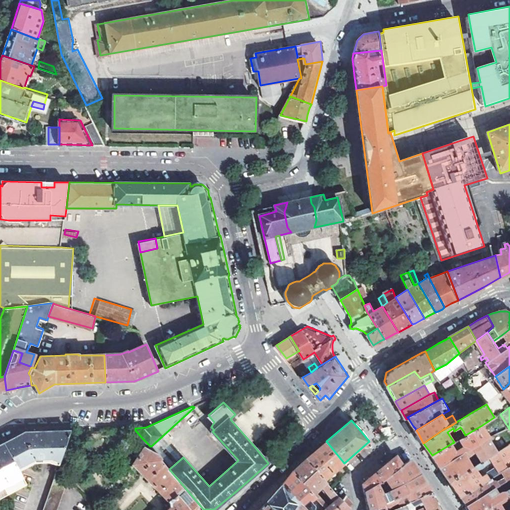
[(473,447),(489,437),(482,425),(465,435),(460,438),(464,445),(456,450),(452,443),(432,455),(435,459),(439,464),(440,466),(465,452),(473,447)]
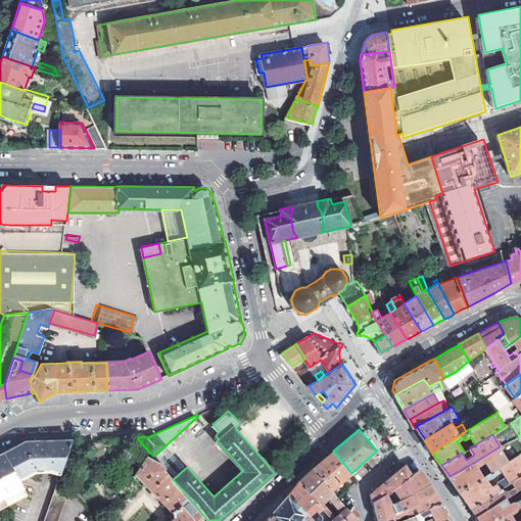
[(53,470),(61,473),(73,439),(27,441),(0,455),(0,508),(29,493),(20,479),(36,471),(53,470)]
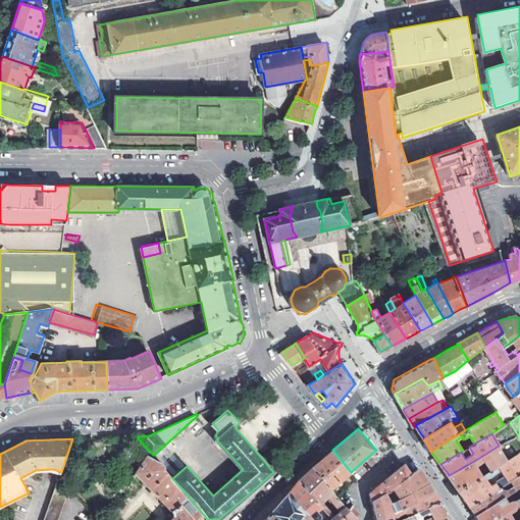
[(474,444),(472,439),(460,447),(463,451),(469,447),(474,444)]
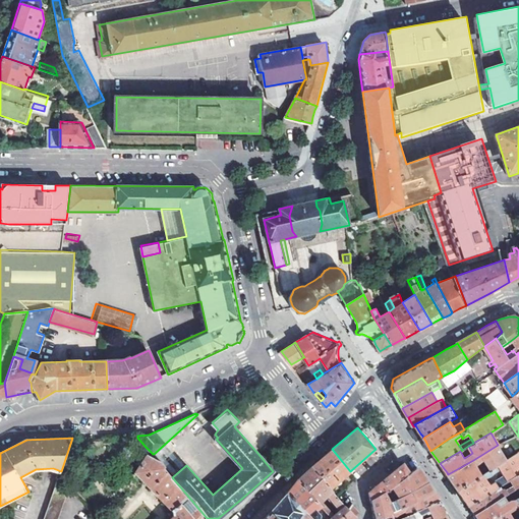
[(493,468),(507,459),(504,455),(498,445),(481,455),(487,464),(489,463),(493,468)]
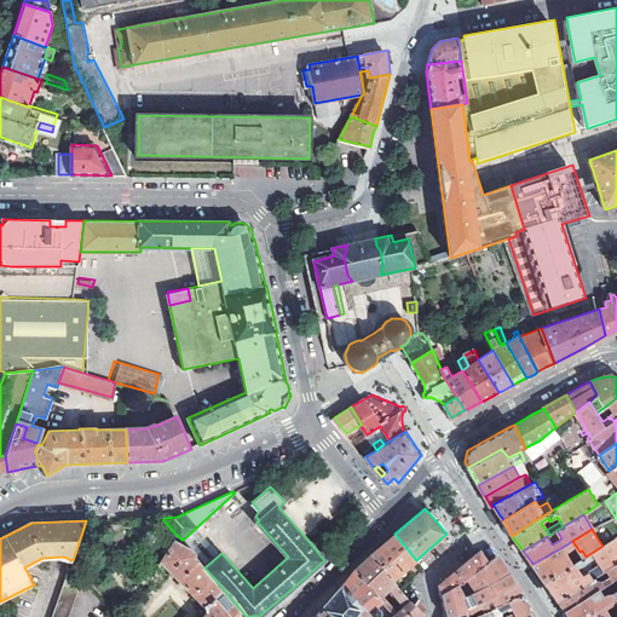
[(391,536),(372,554),(393,580),(416,560),(395,534),(391,536)]
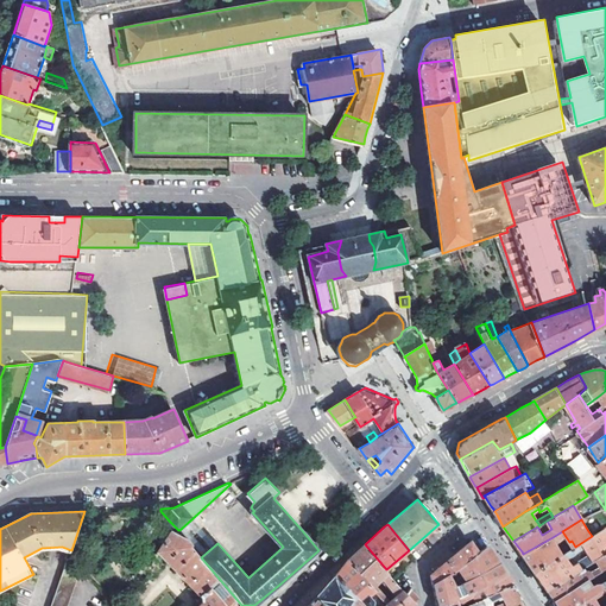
[(597,560),(605,554),(605,528),(592,536),(575,547),(563,554),(536,572),(537,575),(547,588),(549,591),(578,572),(581,569),(576,560),(570,563),(567,559),(587,548),(594,561),(597,560)]
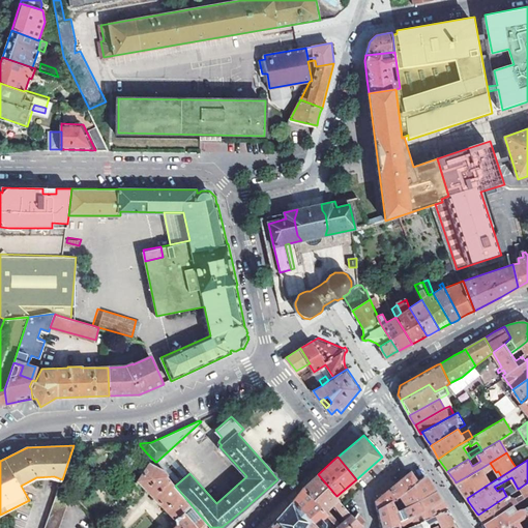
[(140,471),(144,472),(151,462),(148,461),(140,471)]
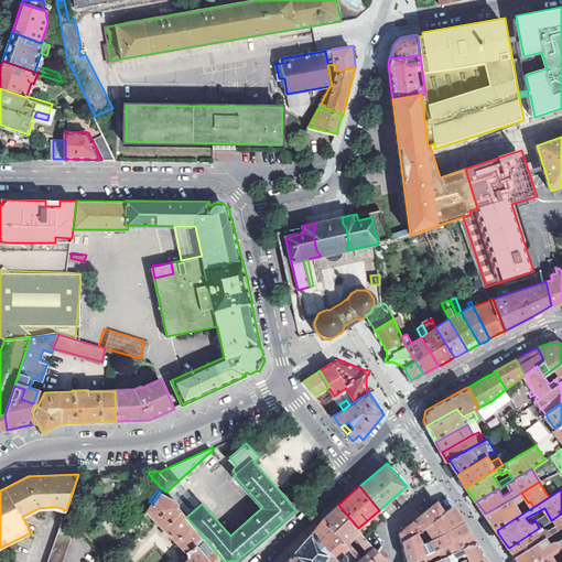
[(224,561),(186,517),(177,507),(179,505),(176,501),(175,499),(163,494),(161,492),(153,503),(148,511),(188,553),(187,558),(183,561),(224,561)]
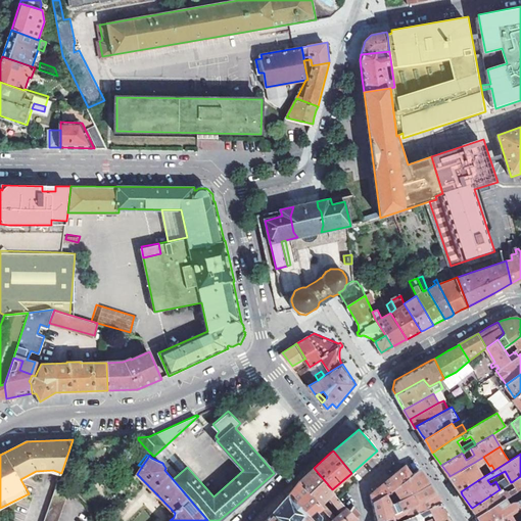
[(461,491),(484,476),(475,462),(450,476),(452,479),(454,481),(461,491)]
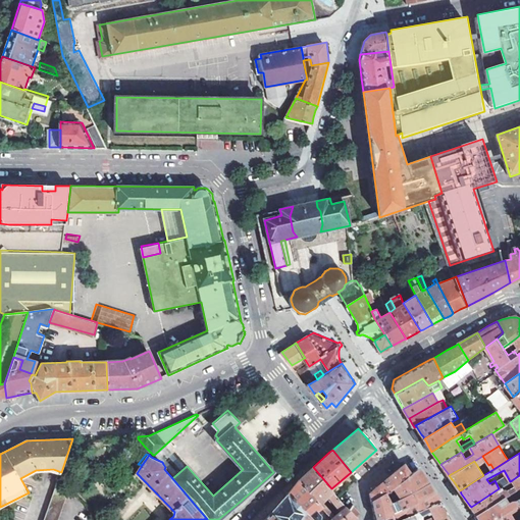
[(371,491),(373,501),(384,492),(393,487),(412,474),(409,469),(406,464),(371,491)]
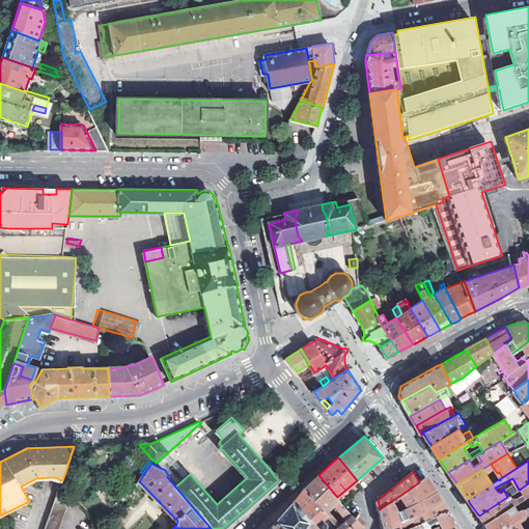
[(346,518),(338,526),(340,528),(361,528),(367,522),(361,516),(358,516),(356,519),(337,497),(318,475),(307,485),(304,488),(326,511),(333,504),(336,507),(335,508),(339,512),(340,511),(346,518)]
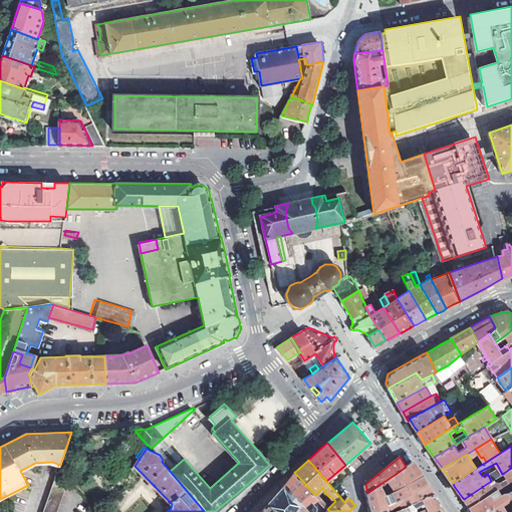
[(387,480),(393,490),(424,475),(423,473),(419,467),(414,460),(406,467),(387,480)]
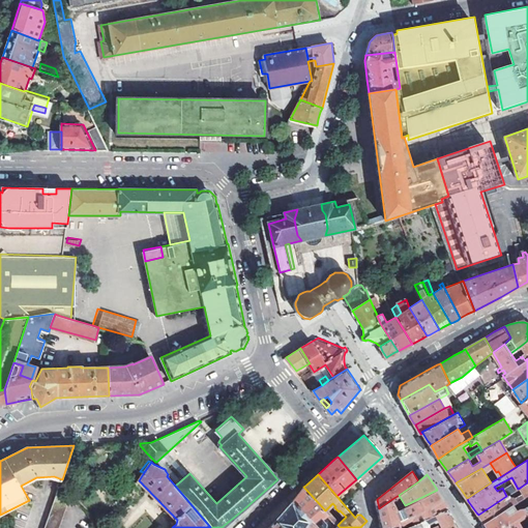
[(58,527),(67,503),(74,497),(69,493),(64,488),(60,485),(45,527),(58,527)]
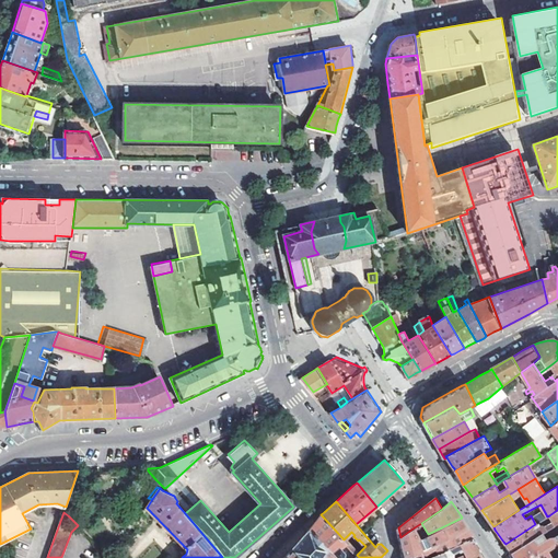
[(311,526),(309,530),(332,550),(338,557),(343,555),(343,551),(338,547),(345,542),(344,539),(321,514),(311,526)]
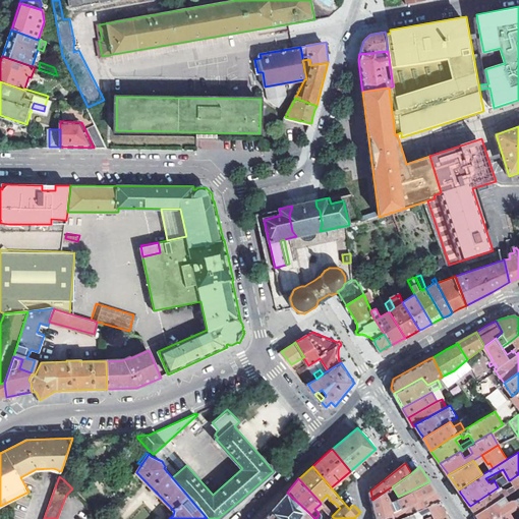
[(396,499),(400,508),(403,506),(436,491),(434,488),(429,481),(398,497),(396,499)]
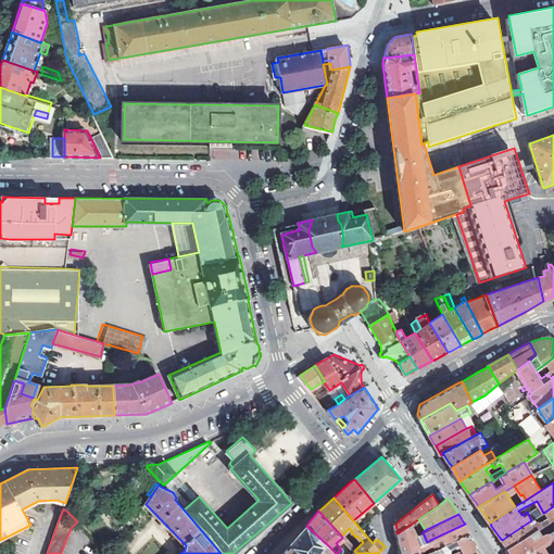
[(418,519),(410,525),(415,536),(423,532),(425,530),(418,519)]
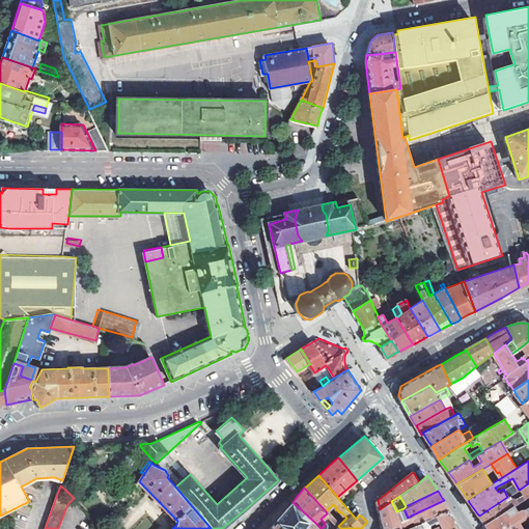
[(488,528),(501,528),(517,520),(528,513),(528,496),(527,497),(510,507),(484,524),(488,528)]
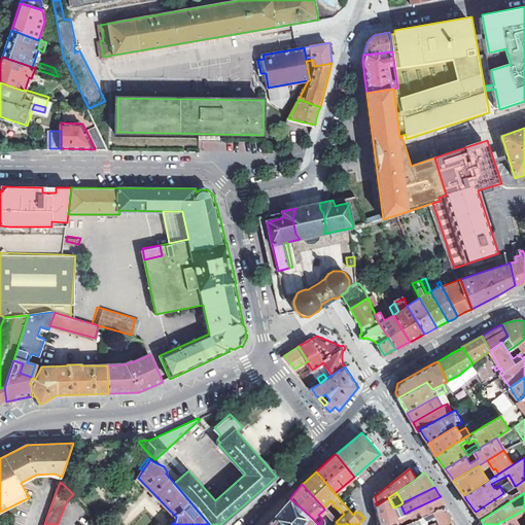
[(481,520),(506,503),(500,495),(476,512),(481,520)]
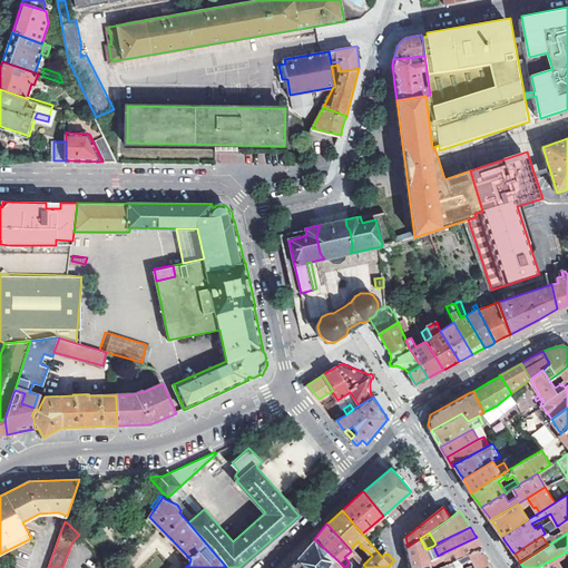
[(441,554),(446,564),(470,556),(482,548),(481,546),(477,537),(441,554)]
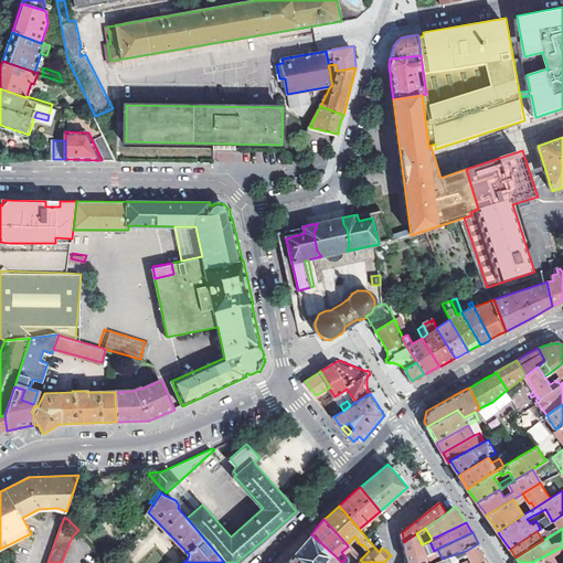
[(420,545),(422,544),(416,533),(404,542),(405,546),(406,552),(420,545)]
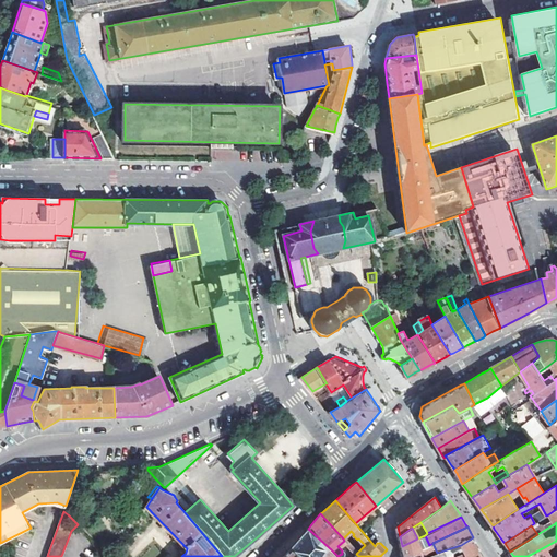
[(338,556),(331,549),(308,529),(294,546),(291,549),(297,556),(338,556)]
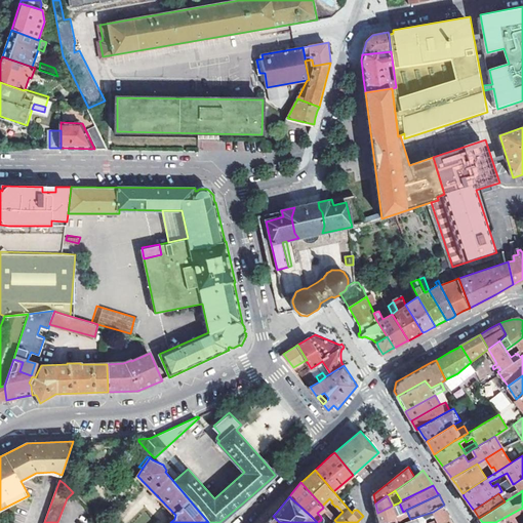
[(446,522),(453,520),(446,507),(444,505),(433,512),(410,519),(405,521),(406,522),(446,522)]
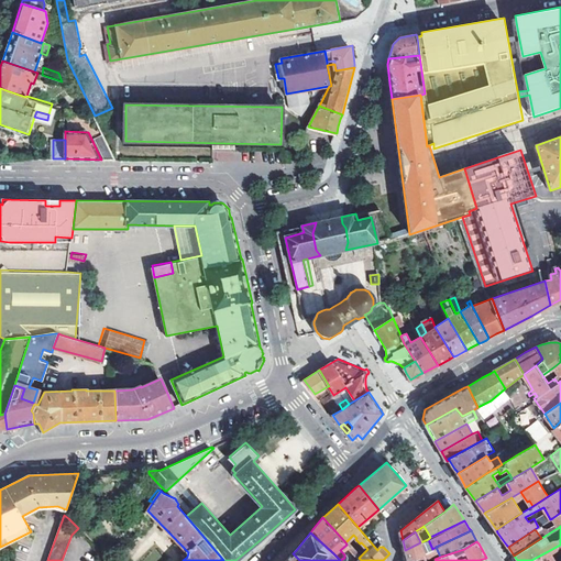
[(407,560),(422,553),(418,543),(405,550),(407,558),(407,560)]
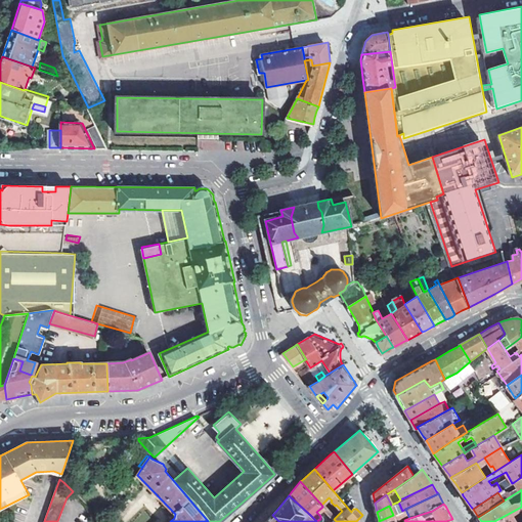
[(521,507),(521,521),(516,521),(510,513),(494,521),(521,521),(521,507)]
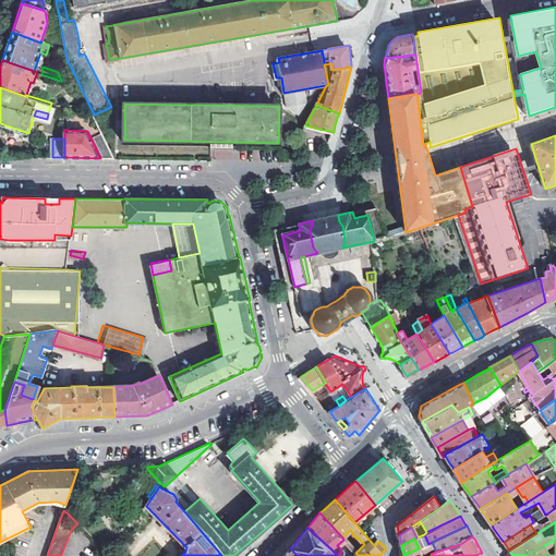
[(403,555),(421,555),(421,554),(425,552),(425,550),(423,546),(419,548),(403,555)]
